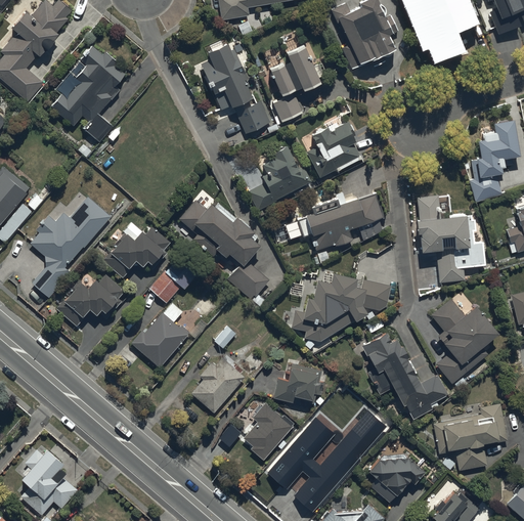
[(4,54),(0,58),(0,77),(27,100),(42,82),(26,68),(36,55),(38,57),(42,51),(45,53),(53,43),(53,42),(58,36),(55,33),(67,18),(66,17),(71,10),(59,0),(57,0),(53,5),(46,0),(44,0),(30,16),(27,14),(12,31),(15,33),(0,51),(4,54)]
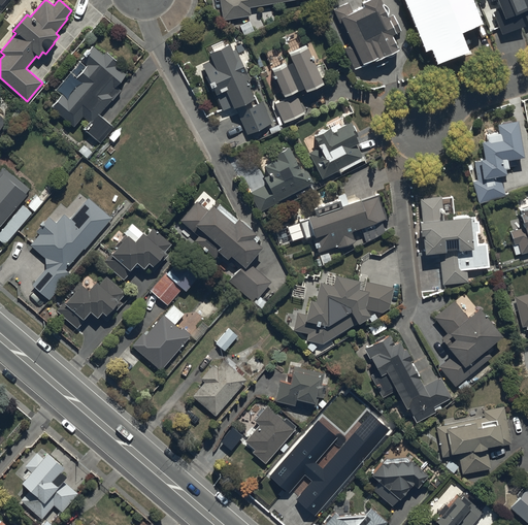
[(219,0),(222,20),(251,15),(250,7),(294,0),(219,0)]
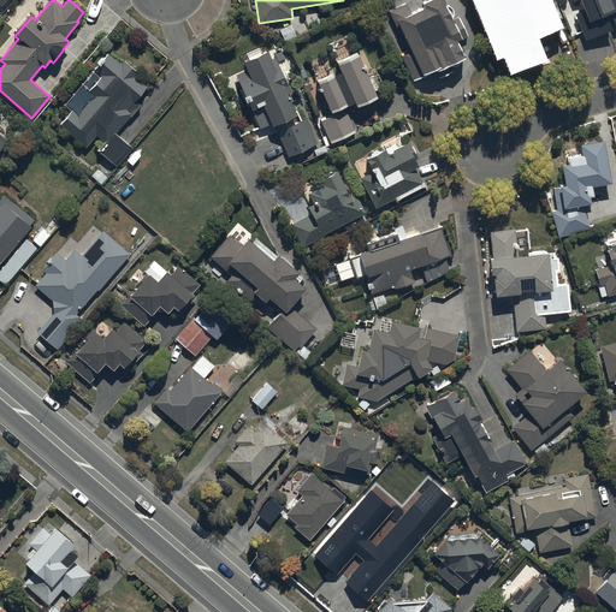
[(400,0),(388,7),(407,49),(400,52),(412,75),(437,66),(438,69),(463,55),(455,39),(460,36),(442,0),(422,0),(409,7),(406,0),(400,0)]
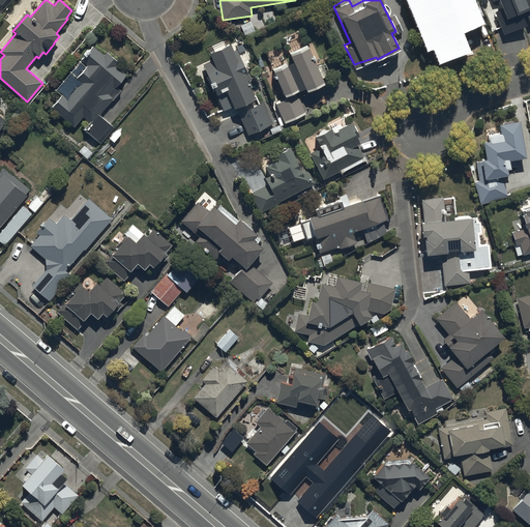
[(410,0),(428,42),(436,39),(442,55),(463,47),(455,28),(475,20),(466,0),(410,0)]
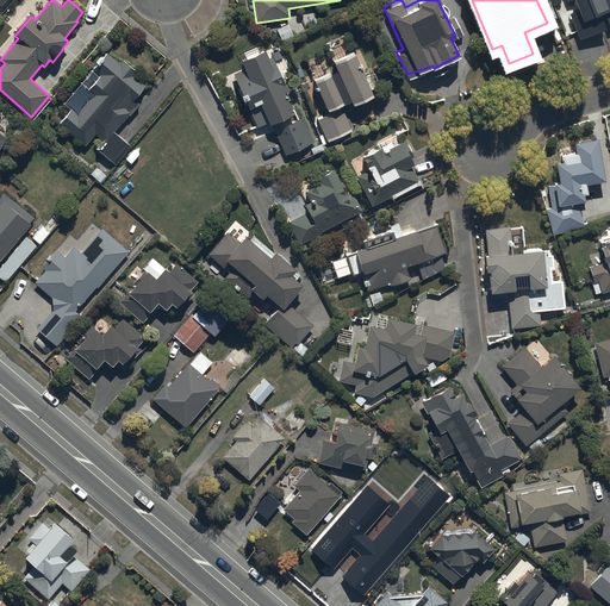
[(567,0),(573,0),(578,12),(572,14),(584,42),(609,31),(608,27),(609,25),(609,0),(567,0)]
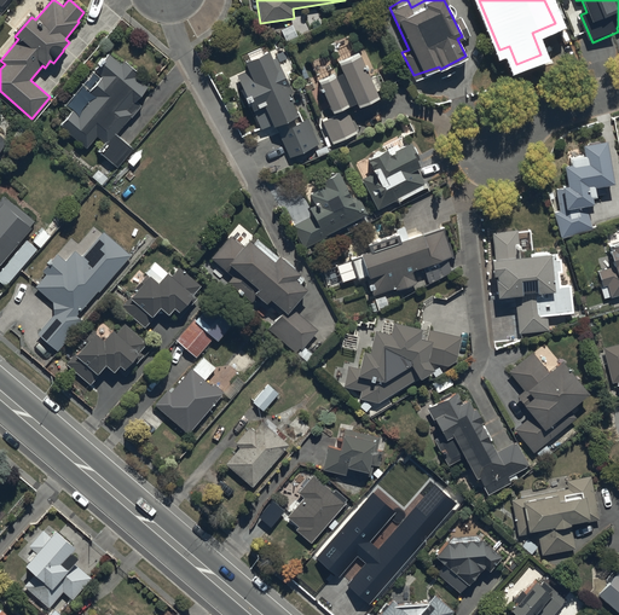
[(281,29),(287,41),(298,35),(291,23),(281,29)]
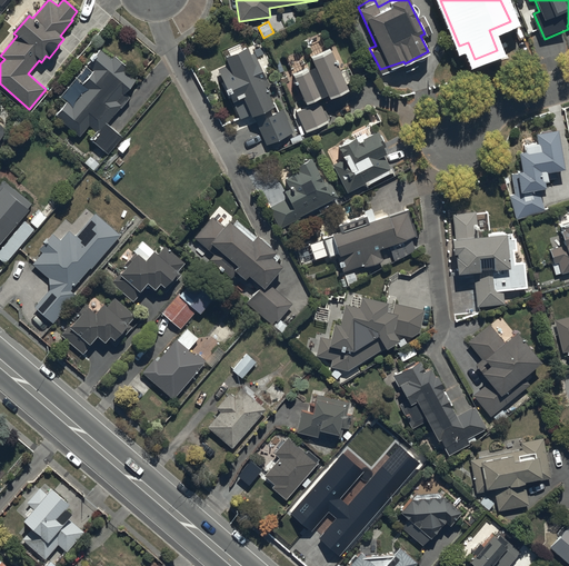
[(295,103),(306,126),(328,116),(319,95),(327,91),(328,95),(348,87),(330,46),(311,55),(315,61),(292,71),(305,99),(295,103)]
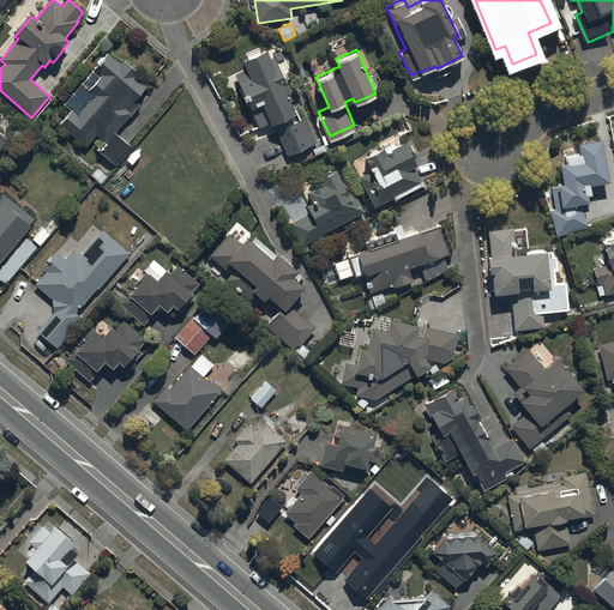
[(120,64),(107,54),(95,70),(101,74),(88,91),(91,95),(78,113),(73,109),(60,126),(86,146),(96,134),(104,140),(97,151),(118,167),(132,146),(115,134),(128,116),(131,118),(140,104),(136,101),(148,85),(136,76),(138,72),(122,60),(120,64)]
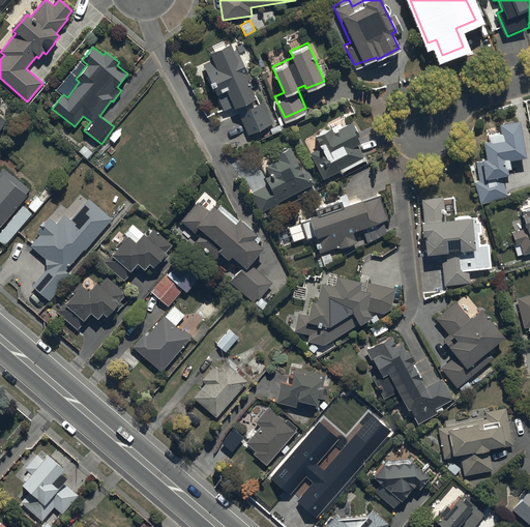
[(230,47),(209,56),(211,60),(202,64),(224,112),(233,107),(235,112),(237,111),(248,135),(274,122),(264,100),(257,104),(246,82),(251,80),(236,50),(232,52),(230,47)]
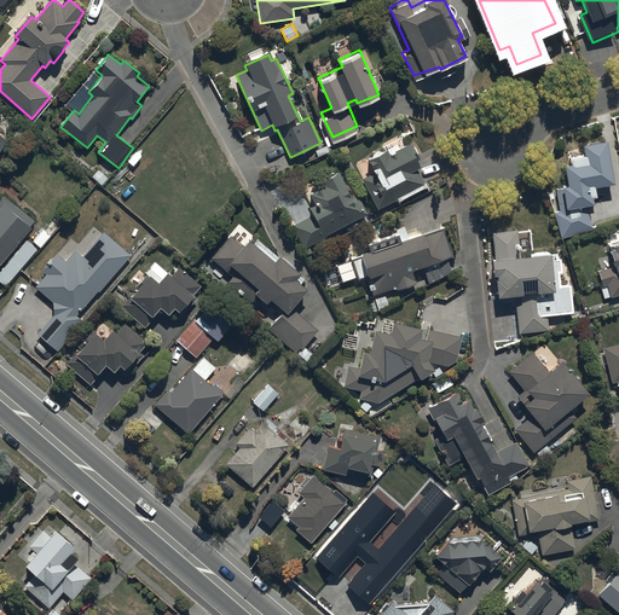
[(607,138),(582,141),(583,152),(568,154),(570,162),(563,163),(566,184),(556,185),(560,204),(554,206),(557,228),(589,224),(586,203),(593,202),(591,195),(596,193),(594,185),(599,184),(599,189),(605,187),(605,183),(613,181),(607,138)]
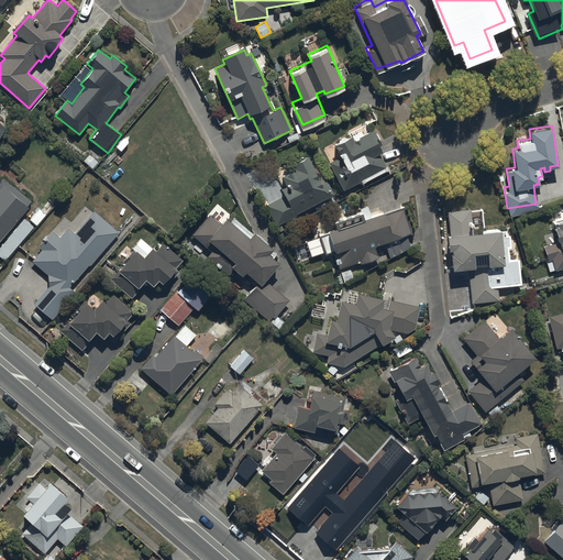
[(329,163),(343,190),(386,167),(379,156),(383,154),(376,143),(377,142),(372,131),(359,139),(360,141),(355,142),(353,138),(334,146),(340,157),(329,163)]
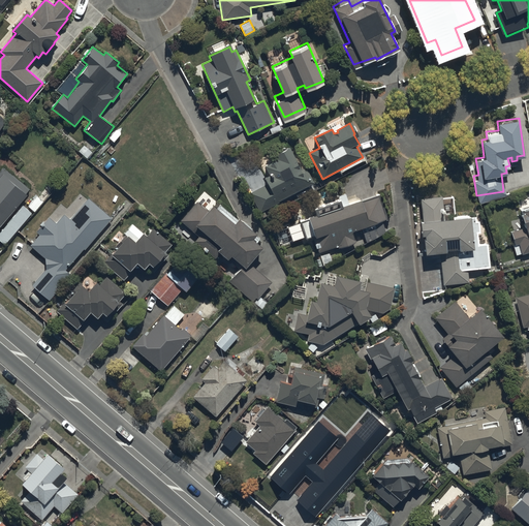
[(249,190),(259,212),(315,184),(306,165),(300,168),(289,149),(274,156),(276,160),(265,166),(269,173),(265,175),(268,181),(249,190)]
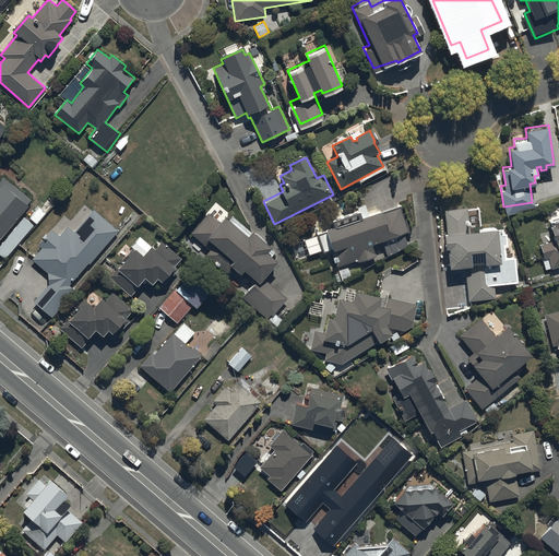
[(0,239),(28,206),(27,205),(32,200),(4,176),(0,179),(0,239)]
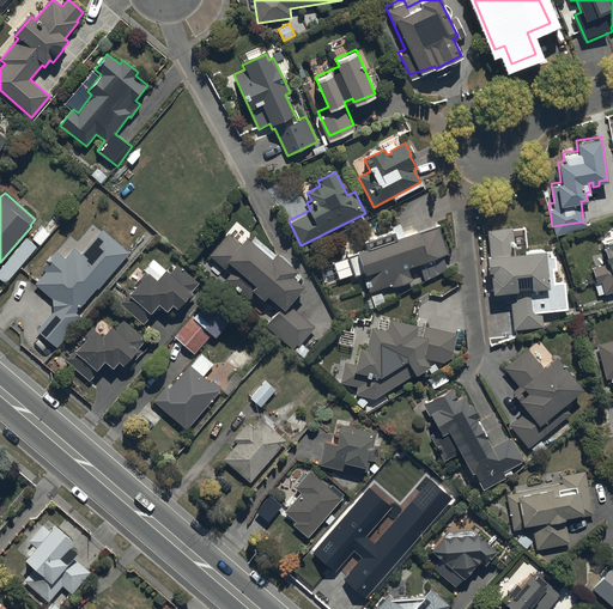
[(366,251),(321,267),(326,282),(353,273),(354,276),(364,274),(370,291),(392,284),(393,288),(413,281),(408,269),(420,266),(424,278),(448,269),(443,256),(449,254),(439,224),(416,232),(417,235),(398,241),(395,233),(364,244),(366,251)]
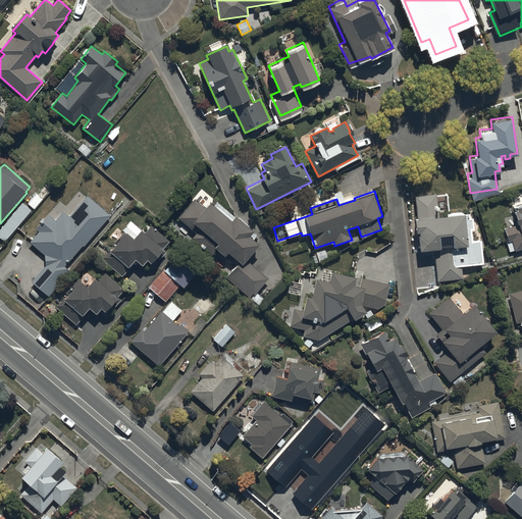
[(36,192),(28,202),(34,208),(43,198),(36,192)]
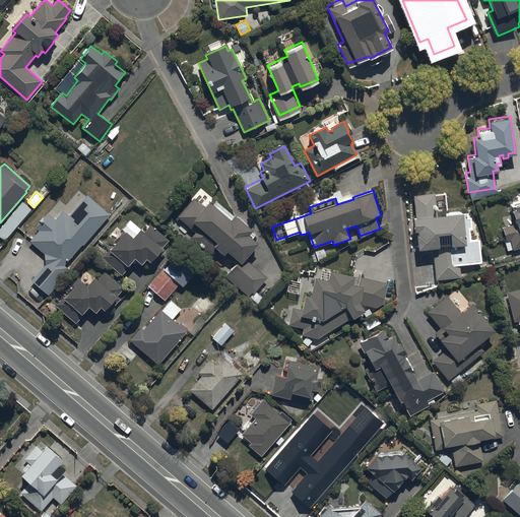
[(437,208),(447,207),(446,192),(413,195),(415,221),(413,221),(414,234),(417,234),(418,253),(433,252),(435,279),(461,277),(460,266),(480,264),(479,240),(470,241),(470,230),(471,230),(470,217),(468,218),(467,213),(461,214),(460,211),(445,213),(445,216),(438,216),(437,208)]
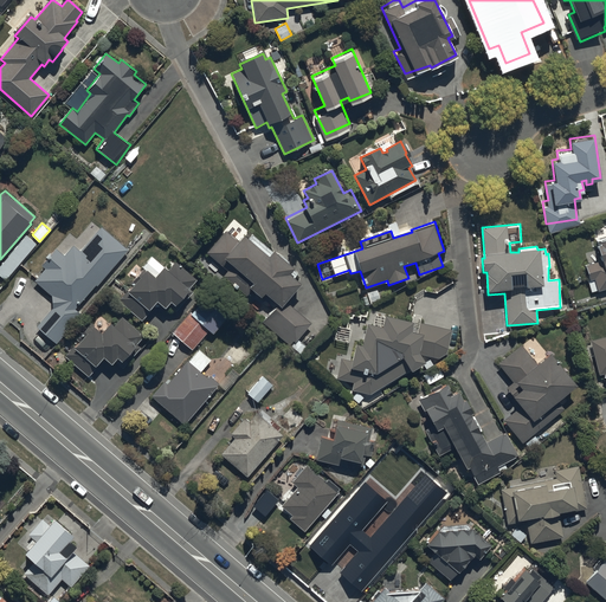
[(52,308),(36,327),(56,343),(81,314),(76,309),(95,285),(97,286),(128,250),(101,226),(81,251),(73,245),(64,257),(55,248),(40,265),(45,269),(34,280),(52,296),(52,308)]
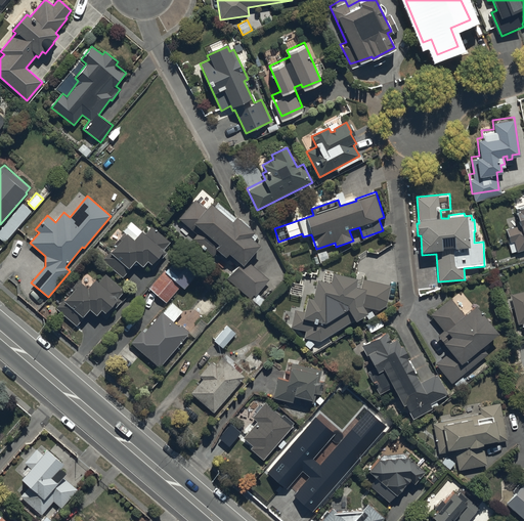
[(207,209),(194,200),(178,219),(195,233),(191,240),(213,256),(216,251),(227,260),(228,258),(237,264),(227,277),(254,299),(269,278),(248,262),(260,247),(251,240),(254,234),(236,220),(237,219),(217,203),(213,208),(210,205),(207,209)]
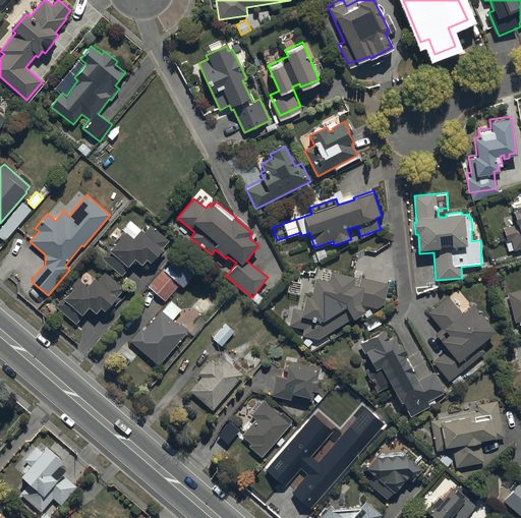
[(31,210),(21,202),(0,226),(0,236),(4,240),(31,210)]
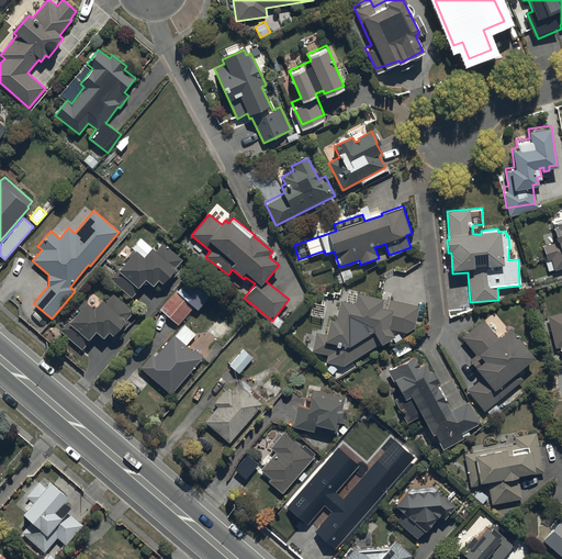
[(561,264),(561,220),(554,223),(555,226),(552,227),(553,228),(542,232),(544,238),(540,239),(546,255),(542,255),(547,266),(553,265),(553,267),(561,264)]
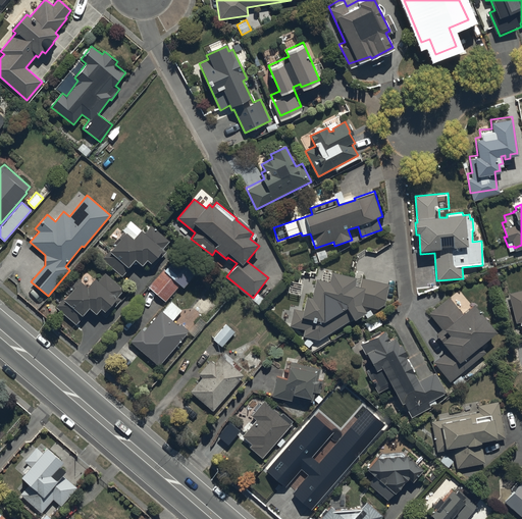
[(109,250),(102,258),(121,275),(135,261),(142,267),(147,261),(149,263),(147,265),(151,268),(164,253),(161,251),(169,241),(151,225),(143,234),(141,231),(142,230),(131,220),(121,230),(123,231),(114,243),(116,245),(111,251),(109,250)]
